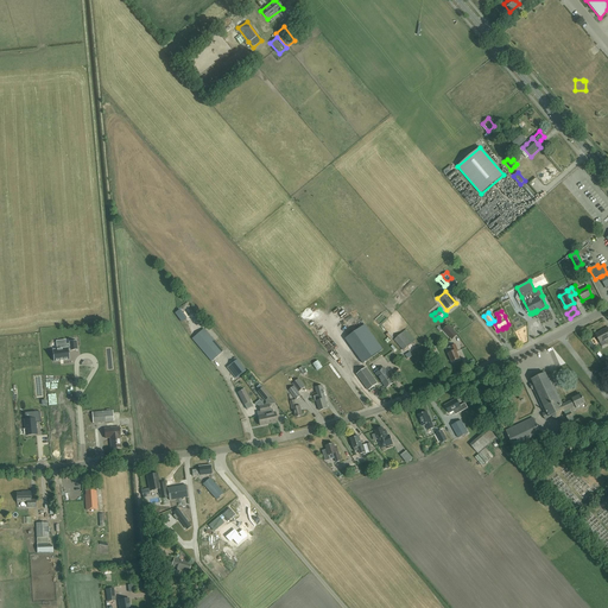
[(365,325),(346,339),(362,363),(382,349),(365,325)]
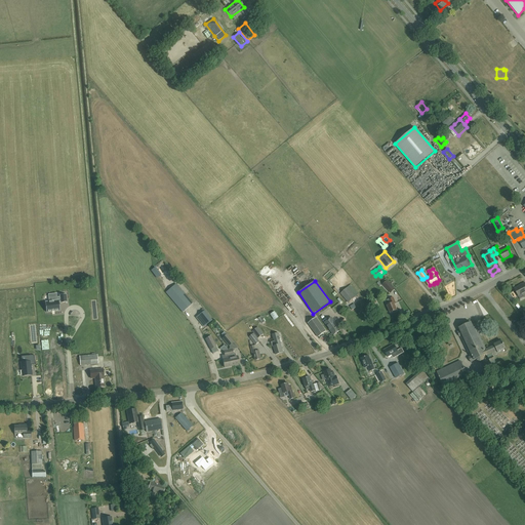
[(382,285),(387,289),(391,293),(394,289),(391,286),(387,281),(382,285)]
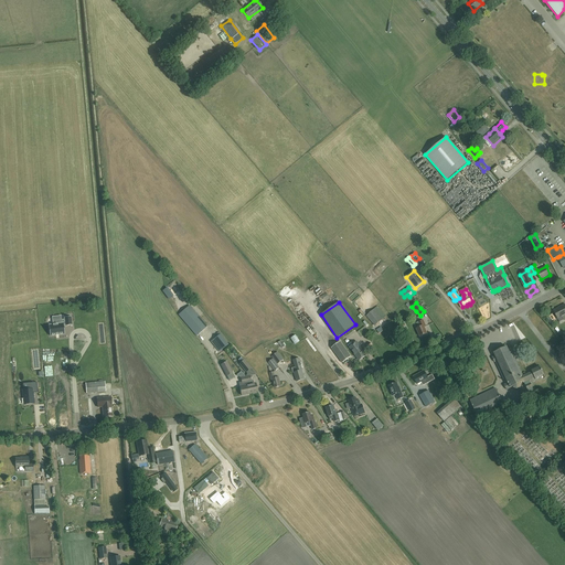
[(564,304),(554,310),(557,319),(564,315),(564,304)]
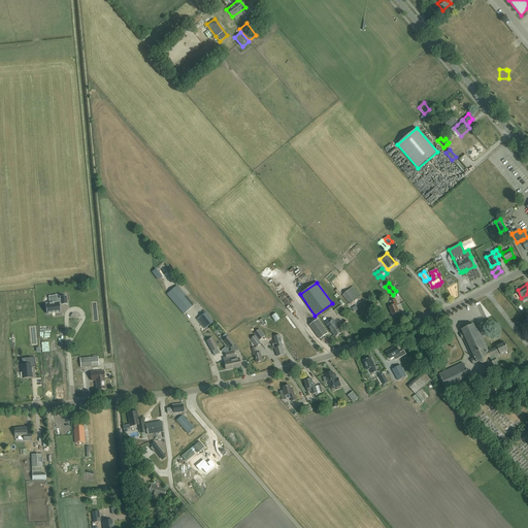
[(184,314),(193,305),(177,286),(167,294),(184,314)]
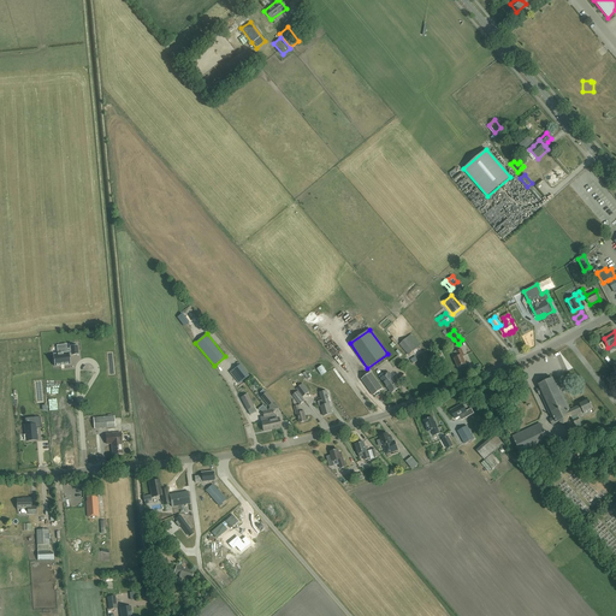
[(409,355),(418,348),(408,337),(400,344),(409,355)]
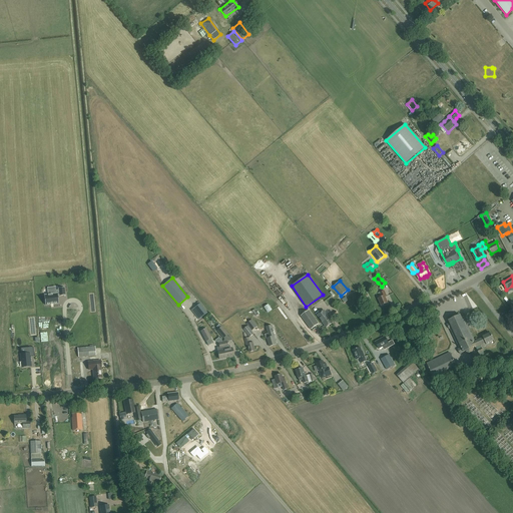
[(48,292),(44,293),(45,302),(58,301),(57,293),(59,293),(59,294),(65,293),(64,285),(58,286),(58,288),(48,289),(48,292)]
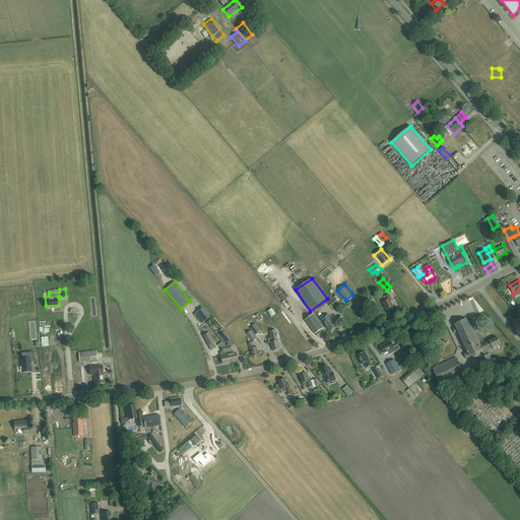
[(392,301),(389,295),(385,297),(382,299),(384,303),(387,310),(393,307),(390,301),(392,301)]
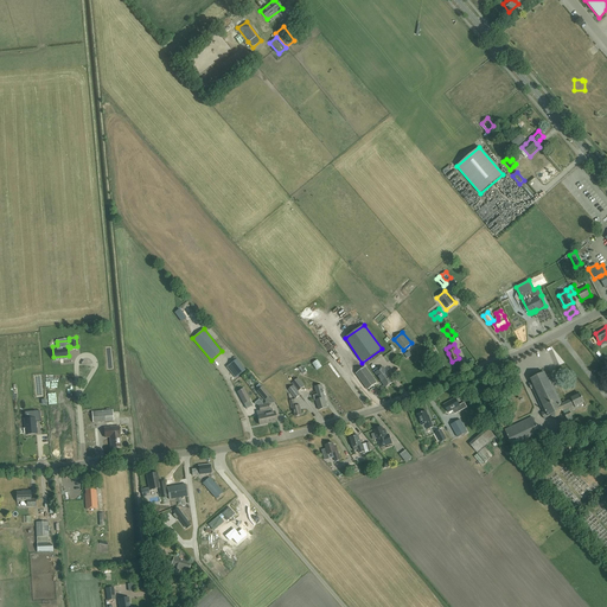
[(240,375),(246,370),(236,359),(231,364),(240,375)]
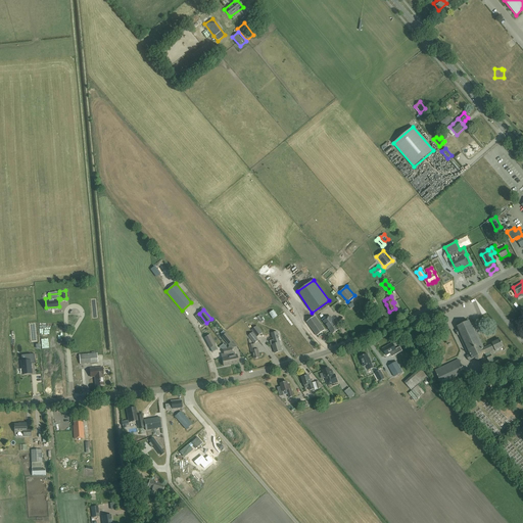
[(325,330),(315,316),(306,322),(317,335),(325,330)]
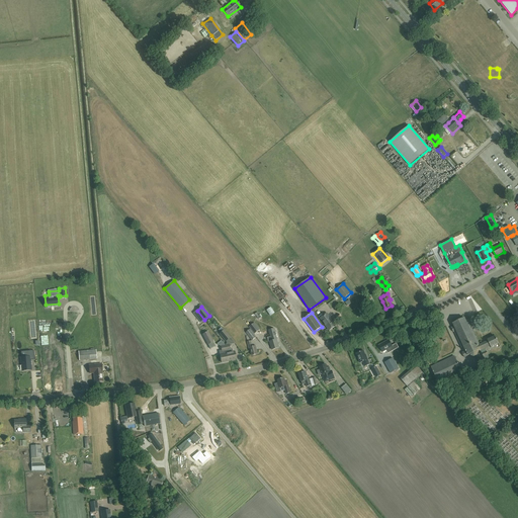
[(329,331),(336,326),(327,313),(321,318),(329,331)]
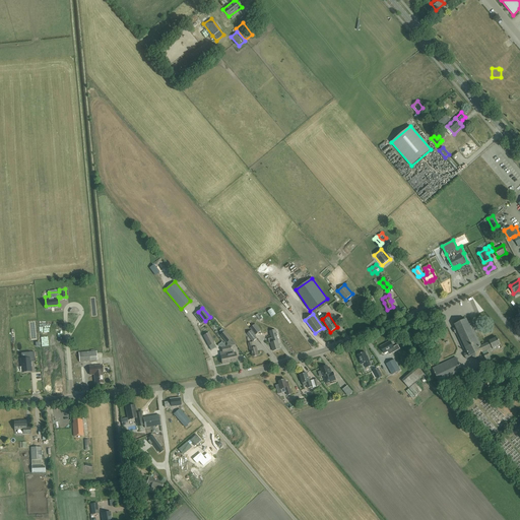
[(480,346),(471,326),(472,326),(470,321),(468,322),(466,319),(455,324),(456,327),(453,329),(455,333),(456,333),(465,353),(464,353),(466,359),(472,355),(472,356),(475,358),(478,356),(479,353),(479,352),(481,351),(481,352),(482,351),(480,346)]
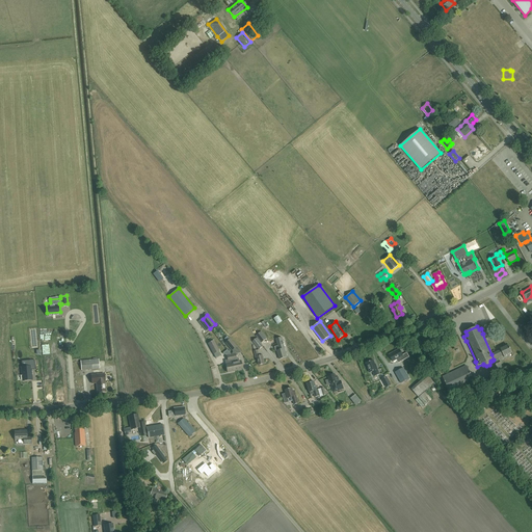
[(267,339),(261,331),(256,336),(262,343),(267,339)]
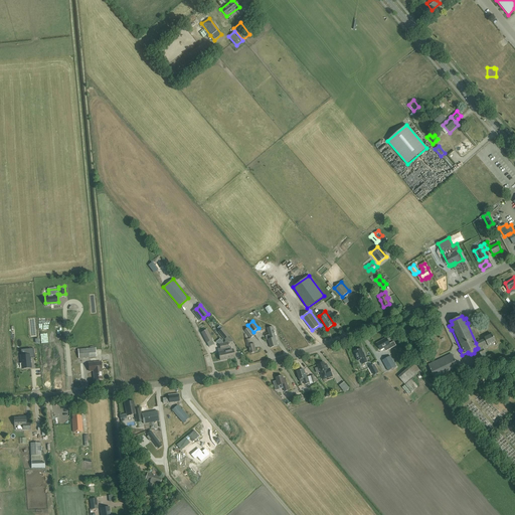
[(250,338),(254,335),(247,327),(244,330),(250,338)]
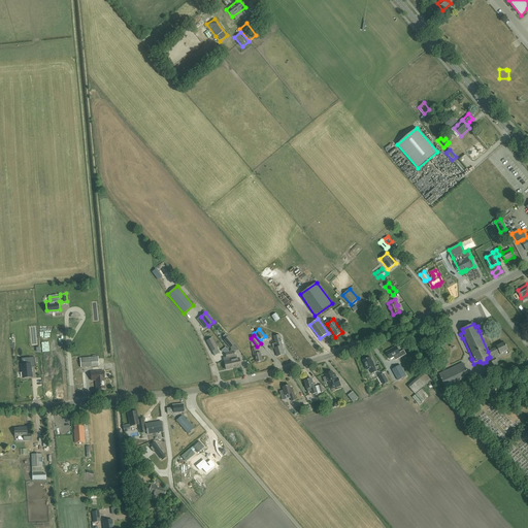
[(277,356),(285,354),(283,345),(279,335),(274,336),(277,348),(275,348),(277,356)]
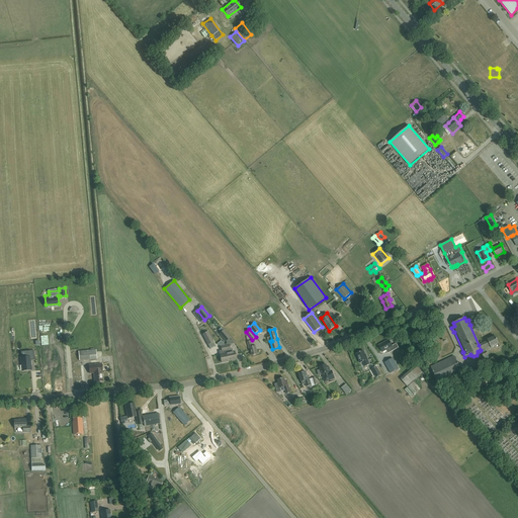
[(220,334),(226,341),(230,338),(224,330),(220,334)]
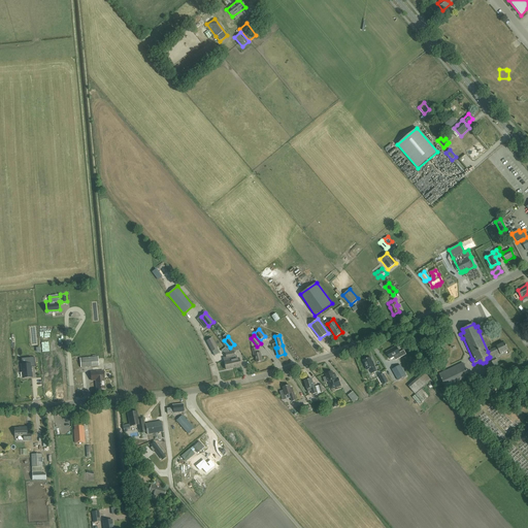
[(218,349),(212,338),(206,341),(212,352),(218,349)]
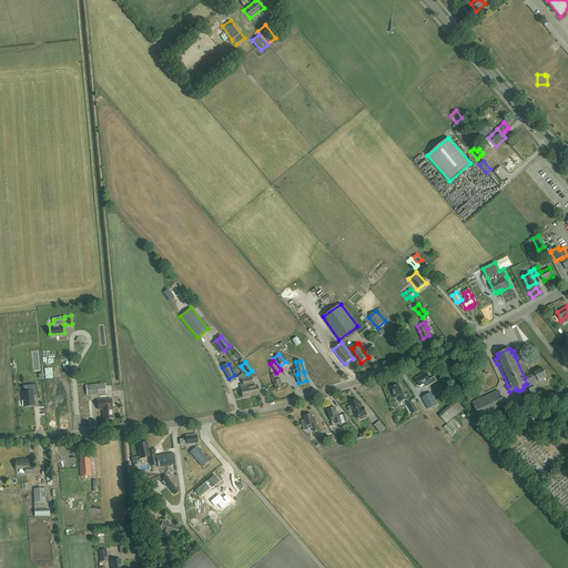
[(525,378),(527,384),(533,396),(537,394),(533,385),(531,382),(537,379),(538,381),(543,379),(543,377),(546,376),(543,368),(535,373),(535,374),(525,378)]
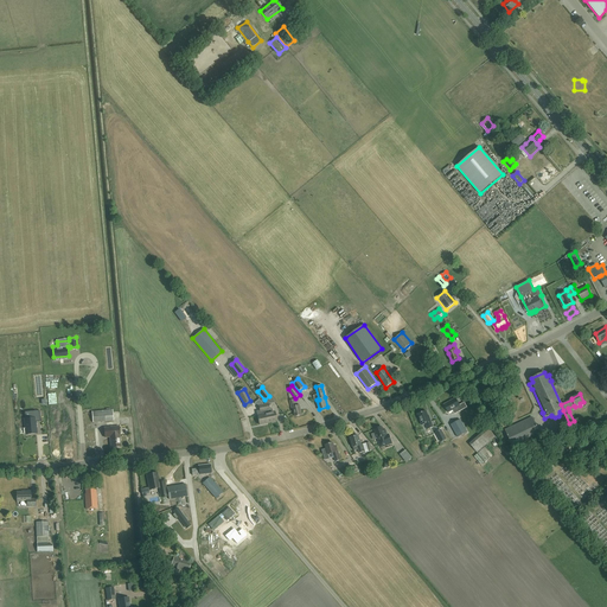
[(454,414),(458,413),(467,407),(464,402),(459,406),(455,398),(443,404),(448,413),(452,410),(454,414)]
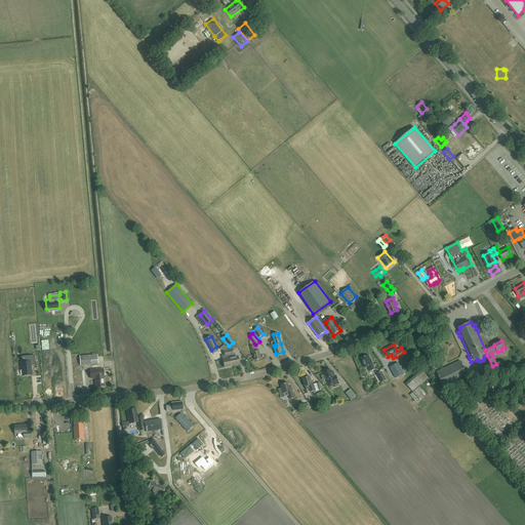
[(255,360),(260,359),(259,355),(260,355),(259,351),(255,351),(254,346),(250,347),(252,354),(253,354),(255,360)]
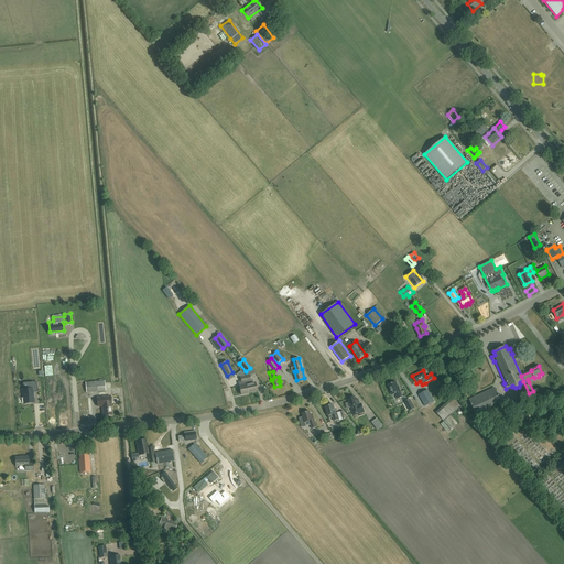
[(241,394),(249,393),(258,391),(256,383),(253,383),(253,380),(251,380),(250,376),(241,377),(241,381),(238,382),(241,394)]
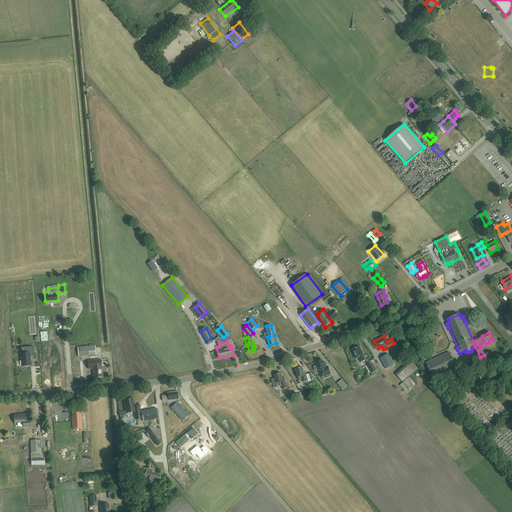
[(90,346),(87,346),(88,355),(95,355),(95,346),(93,346),(93,345),(89,345),(90,346)]
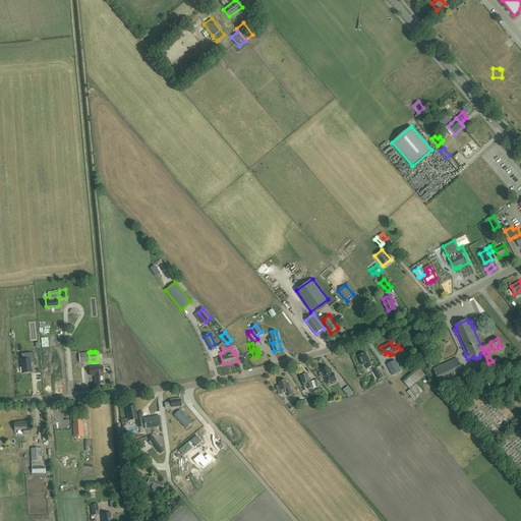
[(21,368),(21,372),(22,372),(22,373),(32,372),(31,362),(35,361),(34,352),(24,353),(25,359),(21,359),(21,368)]
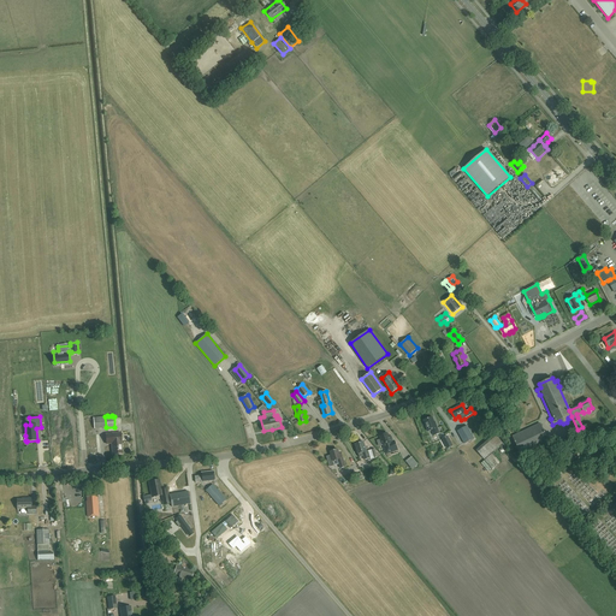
[(94,418),(93,418),(94,428),(106,427),(105,416),(94,418)]
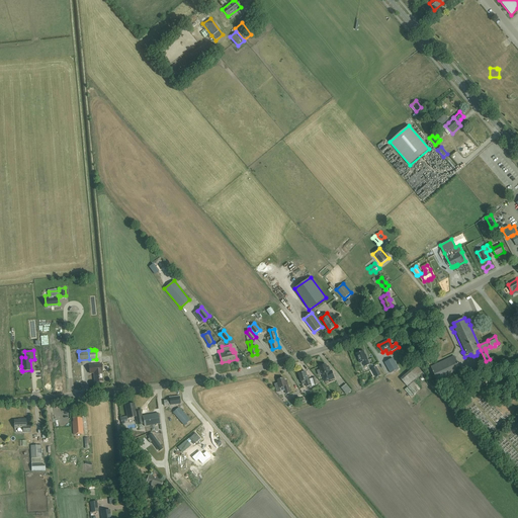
[(364,366),(369,364),(366,356),(365,356),(363,351),(356,353),(360,363),(363,361),(364,366)]
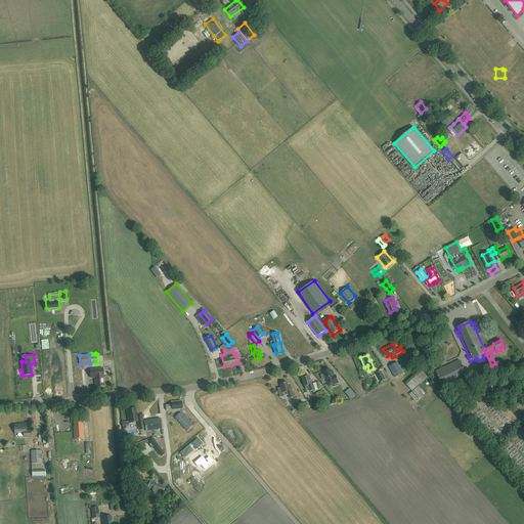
[(442,384),(466,373),(460,360),(436,372),(442,384)]
